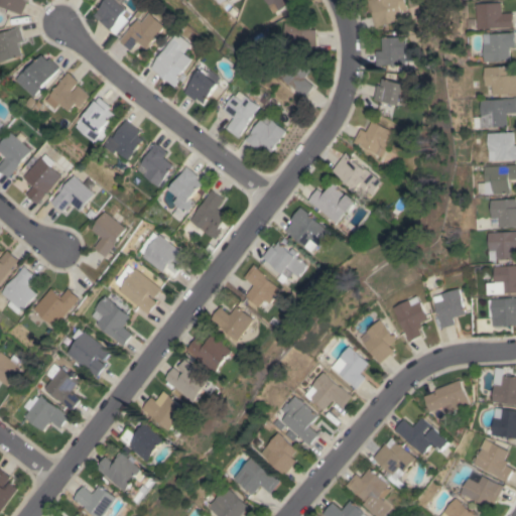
[(0,0),(25,0),(29,1),(23,14),(0,3),(0,0)]
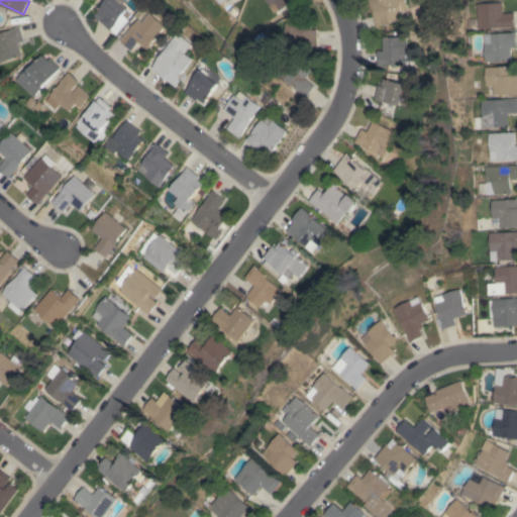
[(97,15),(110,0),(129,0),(127,3),(132,7),(130,10),(134,14),(131,17),(127,14),(117,24),(118,25),(113,31),(97,15)]
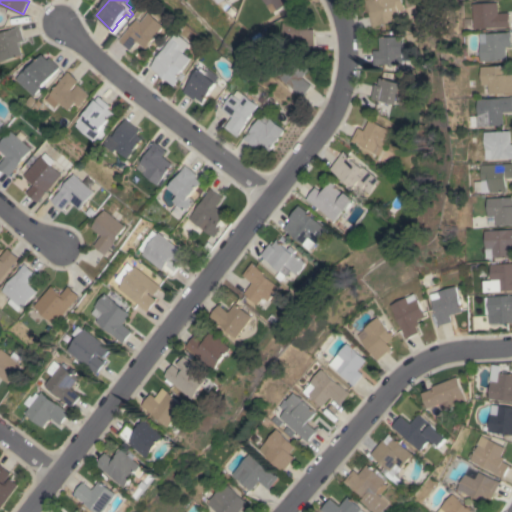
[(296,0),(277,10),(273,2),(267,5),(264,0),(296,0)]
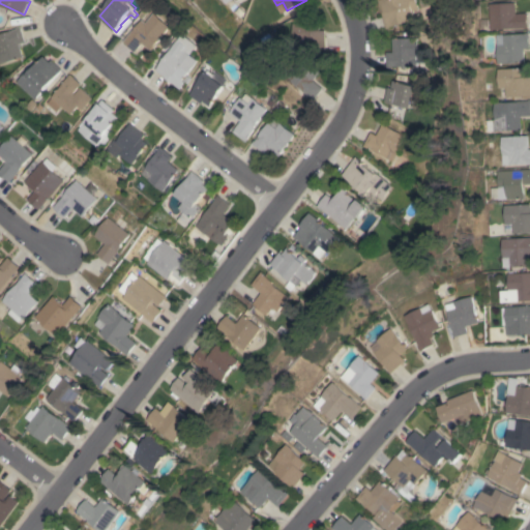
[(420,0),(423,9),(417,11),(419,20),(391,27),(392,27),(388,28),(380,0),(420,0)]
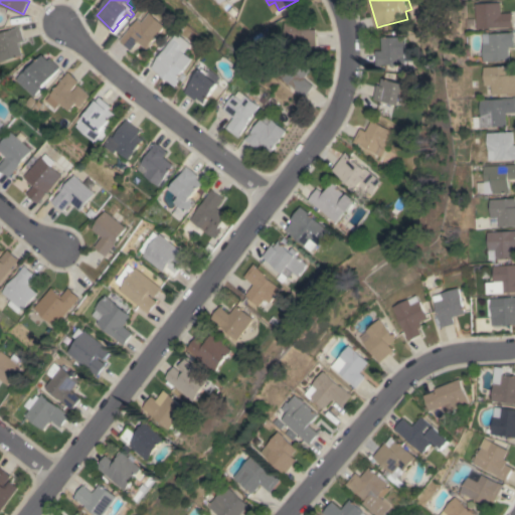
[(474,3),(500,2),(501,13),(512,13),(513,27),(476,29),(474,3)]
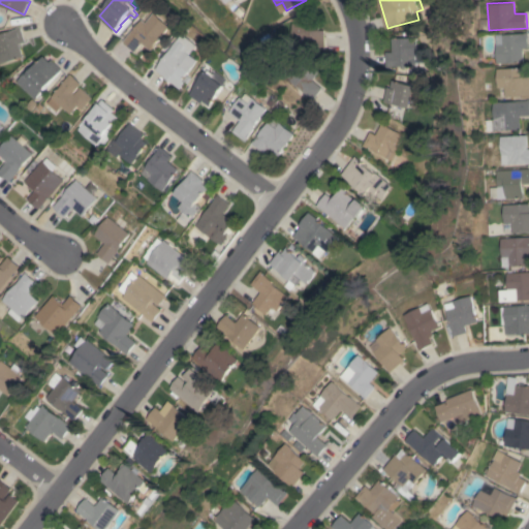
[(174,27),(153,51),(145,42),(137,52),(125,41),(134,31),(134,32),(146,20),(149,23),(158,12),(174,27)]
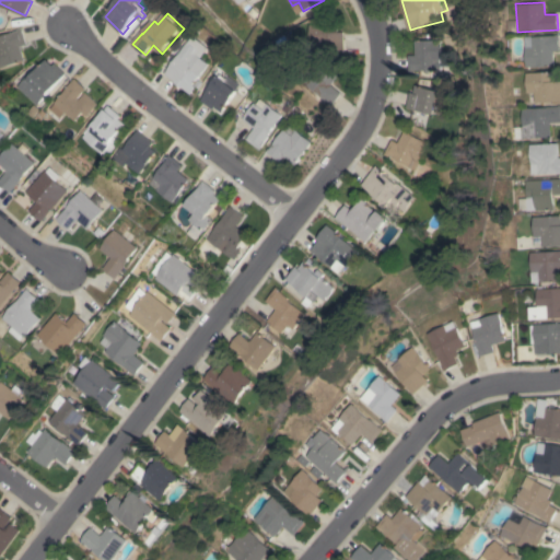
[(345,49),(311,50),(311,24),(339,24),(339,32),(345,32),(345,49)]
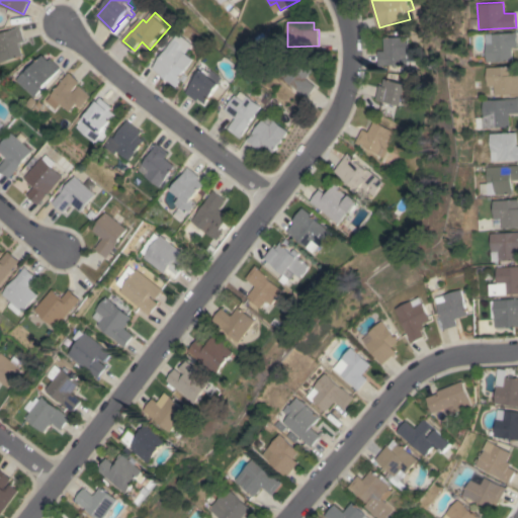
[(0,63),(0,32),(16,28),(16,27),(21,25),(25,40),(19,42),(22,56),(0,63)]
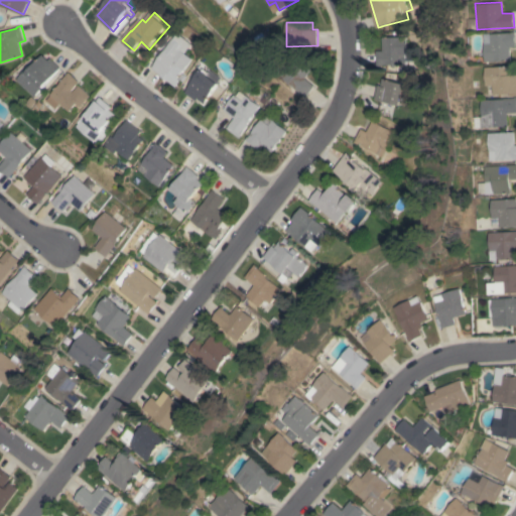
[(483,43),(483,34),(490,33),(490,34),(515,32),(515,46),(509,46),(510,60),(485,61),(484,43),(483,43)]
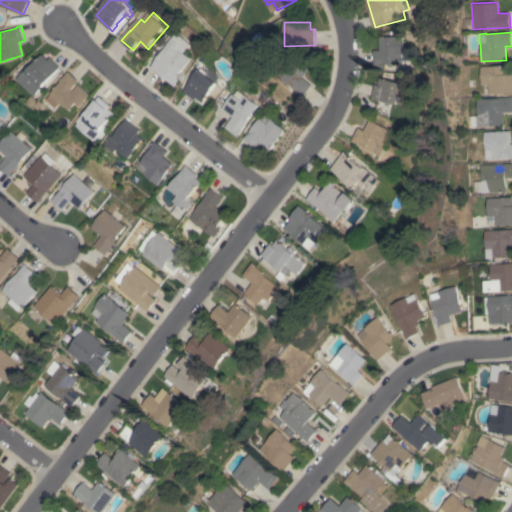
[(409,63),(375,64),(375,50),(382,50),(382,37),(408,36),(409,63)]
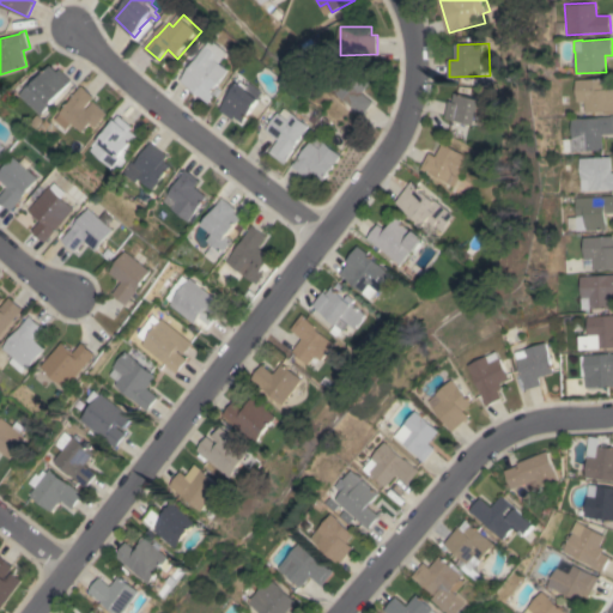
[(224,91),(219,97),(217,95),(211,103),(201,96),(200,97),(192,90),(193,89),(182,80),(210,46),(220,54),(218,58),(232,70),(219,87),(224,91)]
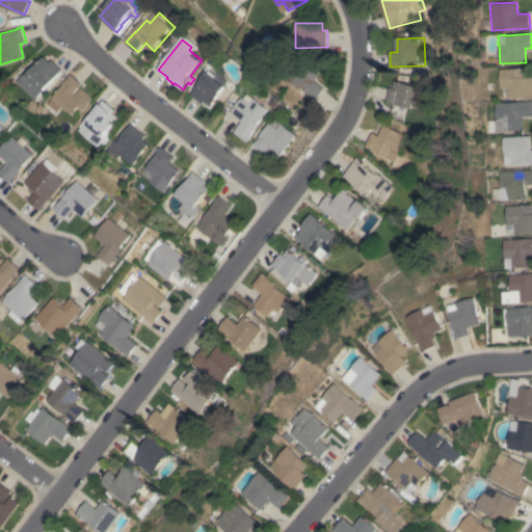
[(301,55),(322,72),(315,80),(325,88),(316,100),(303,90),(304,89),(286,74),(301,55)]
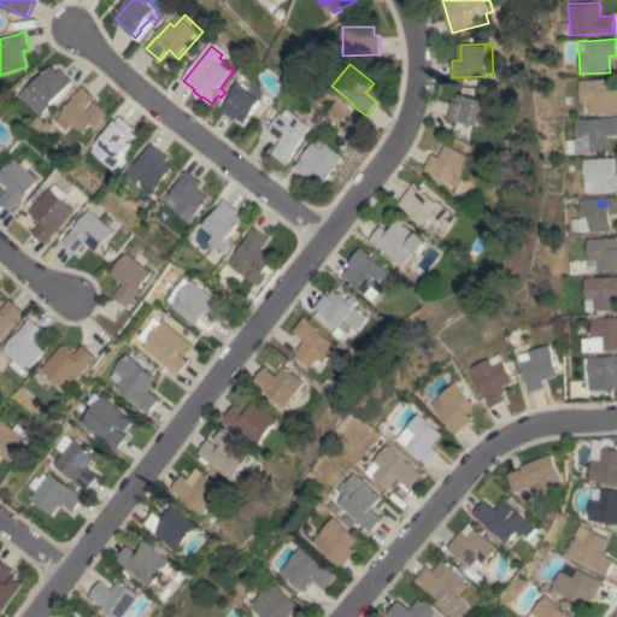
[(18,94),(28,84),(30,87),(51,65),(58,72),(60,69),(72,81),(40,116),(18,94)]
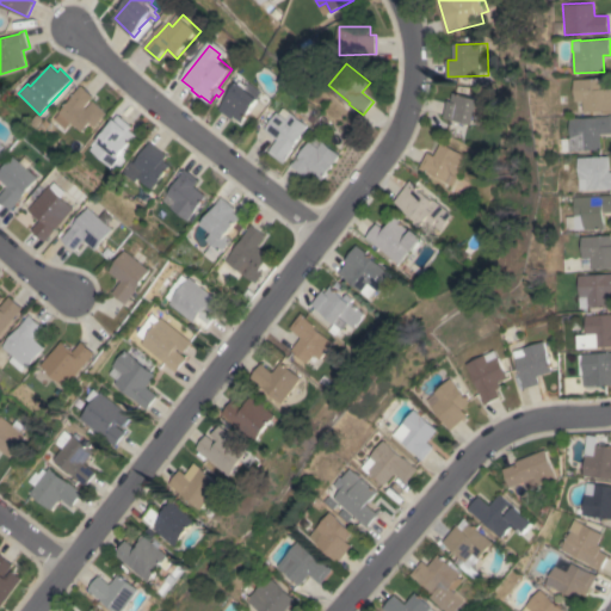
[(573,80),(604,78),(604,88),(610,88),(610,112),(602,112),(602,111),(575,112),(574,100),(573,80)]
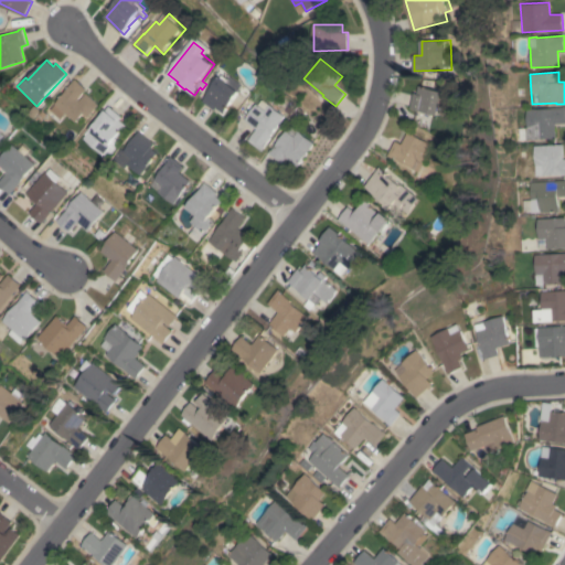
[(224,76),(232,82),(235,77),(246,86),(225,113),(219,107),(216,109),(204,100),(224,76)]
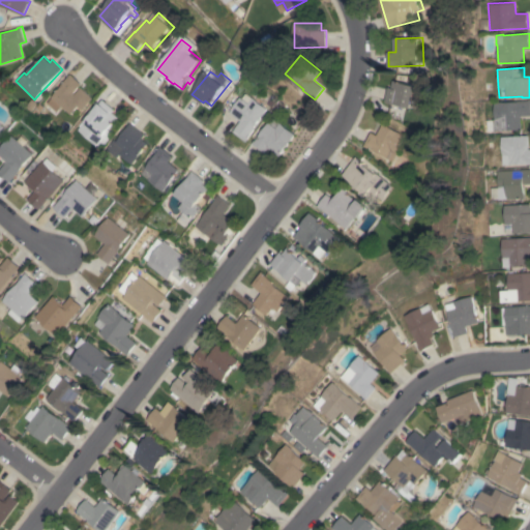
[(92,98),(82,110),(78,106),(69,114),(61,106),(56,111),(47,102),(51,98),(51,97),(61,86),(60,85),(70,74),(81,84),(72,93),(75,94),(81,87),(92,98)]
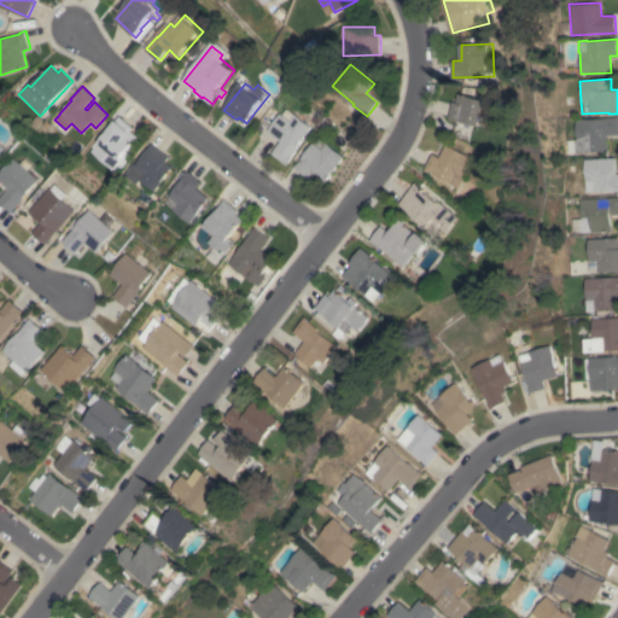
[(455,101),(460,101),(461,93),(501,103),(497,118),(487,116),(489,117),(487,124),(484,124),(484,126),(452,118),(455,101)]
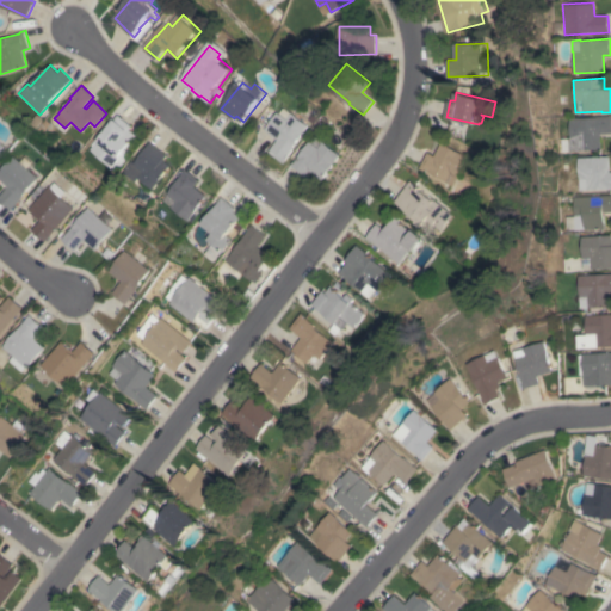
[(281,112),(287,105),(295,111),(295,112),(312,125),(296,146),(297,147),(285,164),(270,152),(279,139),(267,130),(281,112)]
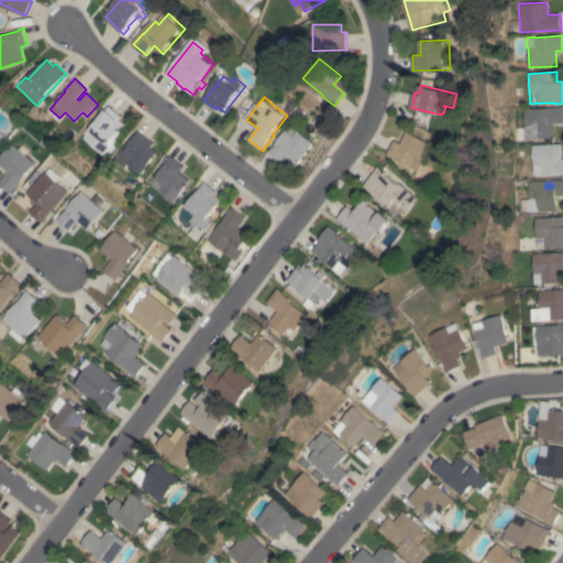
[(83,138),(98,119),(97,119),(108,106),(121,117),(119,119),(124,124),(113,138),(120,142),(107,157),(102,153),(101,154),(83,138)]
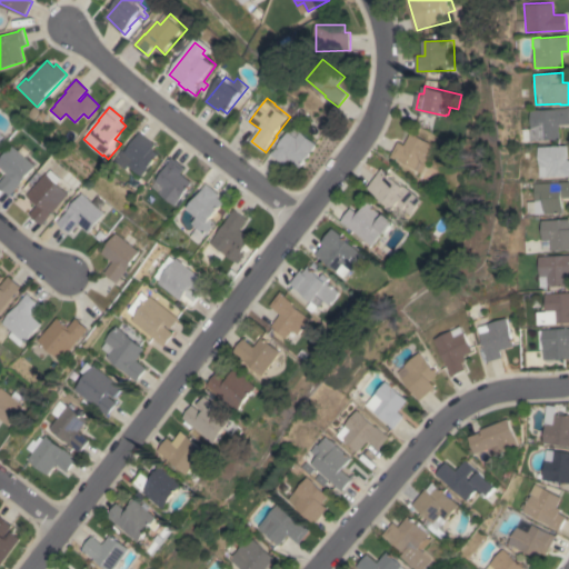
[(522,141),(522,129),(529,129),(529,128),(530,128),(529,110),(567,108),(567,107),(568,107),(568,123),(559,125),(559,139),(522,141)]
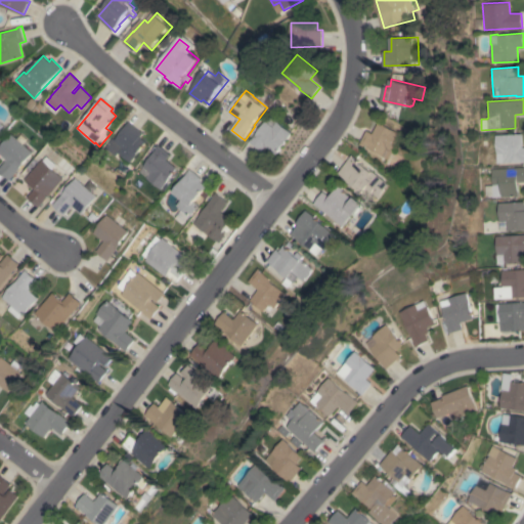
[(294,132),(277,155),(266,146),(263,150),(251,141),(253,138),(254,139),(267,121),(275,127),(279,122),(294,132)]
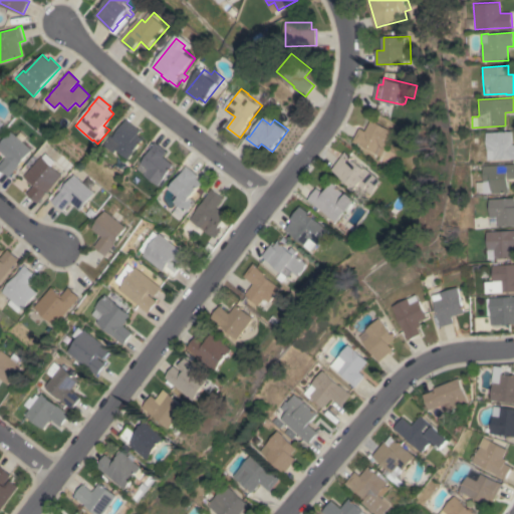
[(141,131),(138,135),(143,139),(127,159),(115,150),(112,153),(102,145),(109,135),(112,137),(125,119),(141,131)]
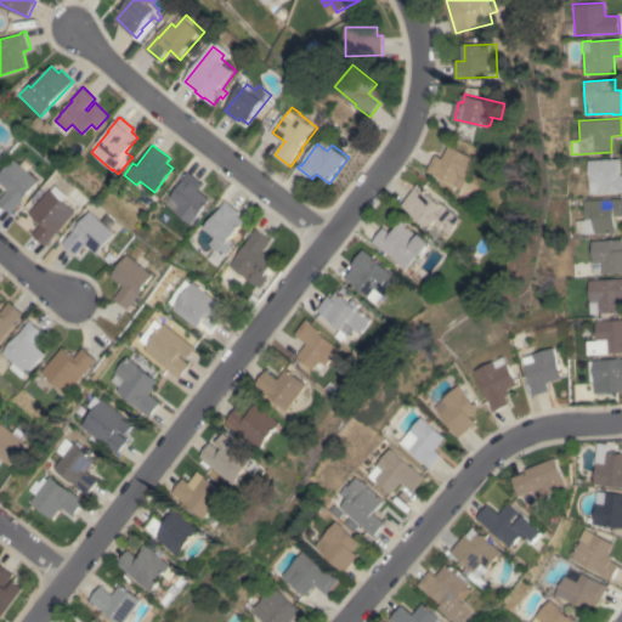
[(480,159),(465,188),(434,173),(433,174),(429,171),(437,154),(445,159),(452,145),(480,159)]
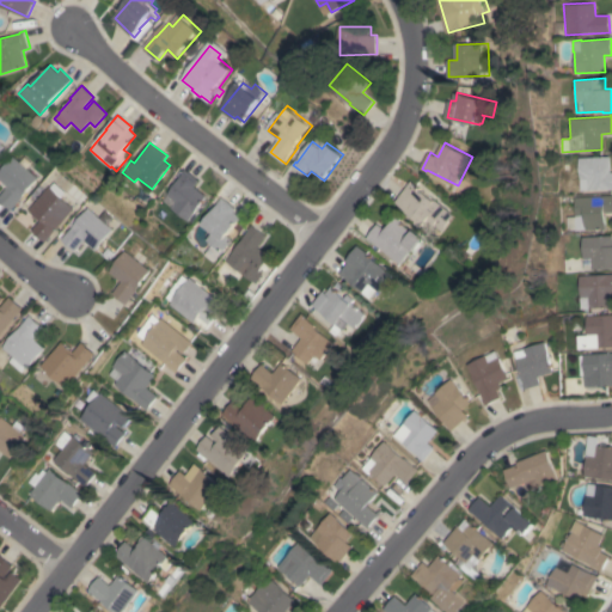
[(40,177),(23,196),(24,196),(12,209),(0,199),(0,196),(8,188),(7,187),(7,185),(0,178),(0,172),(16,157),(40,177)]
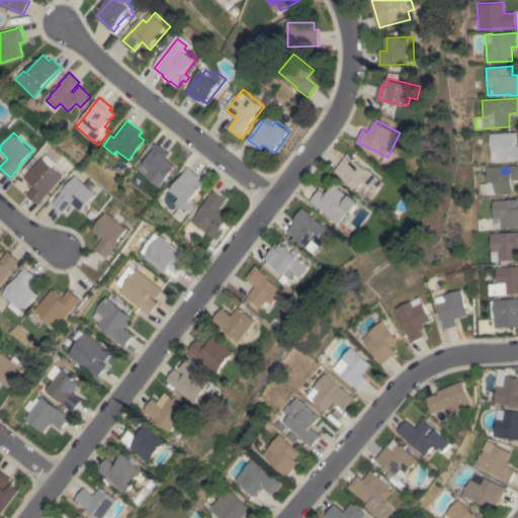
[(490,134),(516,133),(516,146),(517,146),(517,160),(491,161),(490,134)]
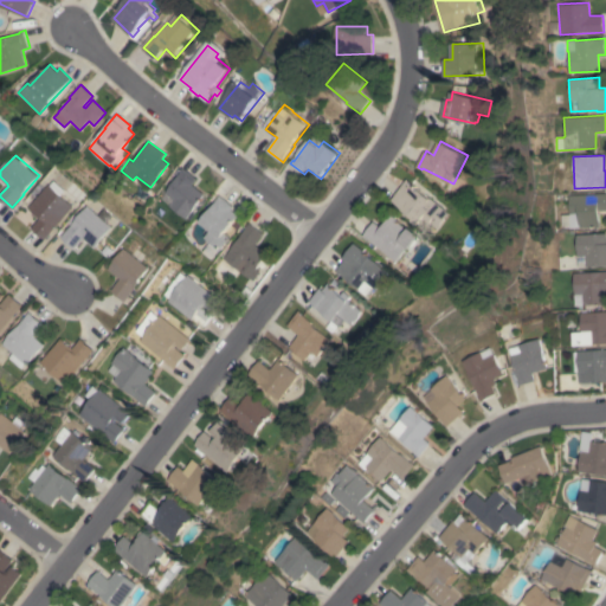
[(169,206),(174,199),(165,192),(180,172),(180,171),(182,167),(197,178),(192,185),(204,194),(186,219),(169,206)]
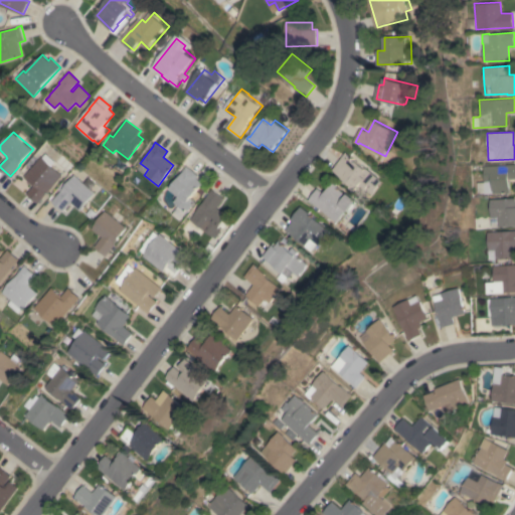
[(347,152),(369,168),(386,181),(375,194),(372,192),(366,199),(352,188),(354,186),(334,170),(347,152)]
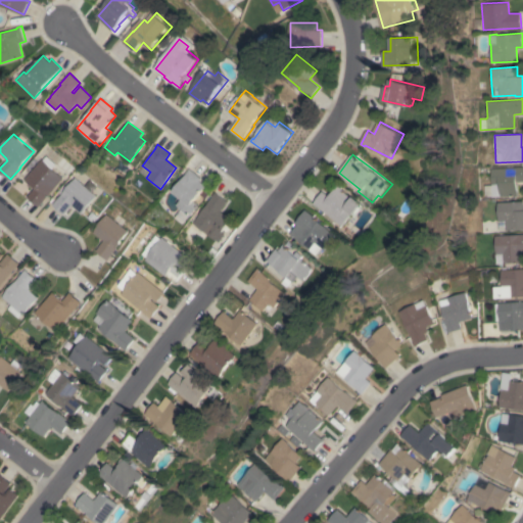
[(54,169),(64,178),(40,206),(28,196),(36,188),(26,179),(43,158),(45,159),(48,156),(57,164),(54,169)]
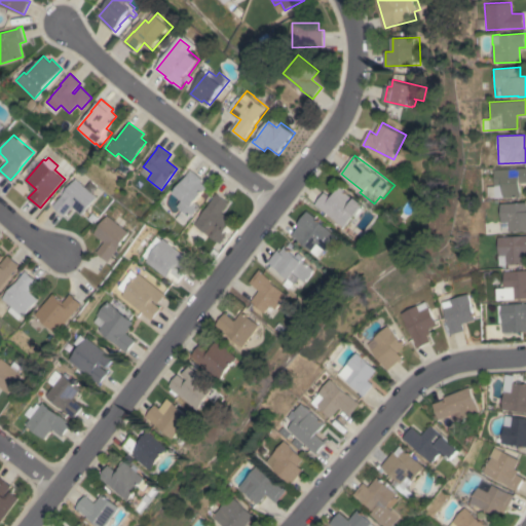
[(525,167),(525,182),(520,183),(521,197),(517,197),(517,196),(487,198),(487,186),(494,186),(493,170),(525,167)]
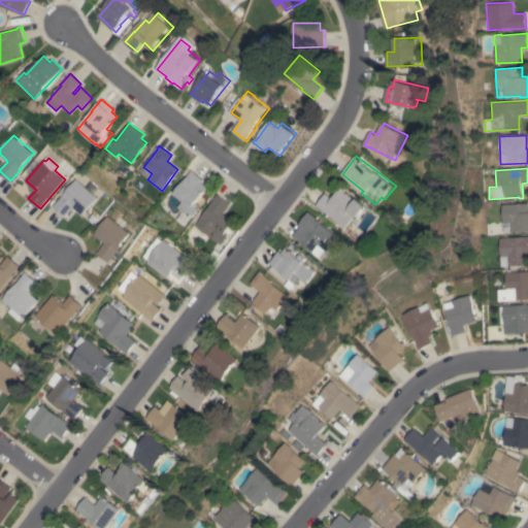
[(184,227),(175,220),(183,211),(177,206),(183,200),(173,193),(189,174),(189,173),(191,170),(203,180),(201,183),(207,188),(195,202),(197,204),(195,207),(198,209),(191,218),(189,219),(184,227)]
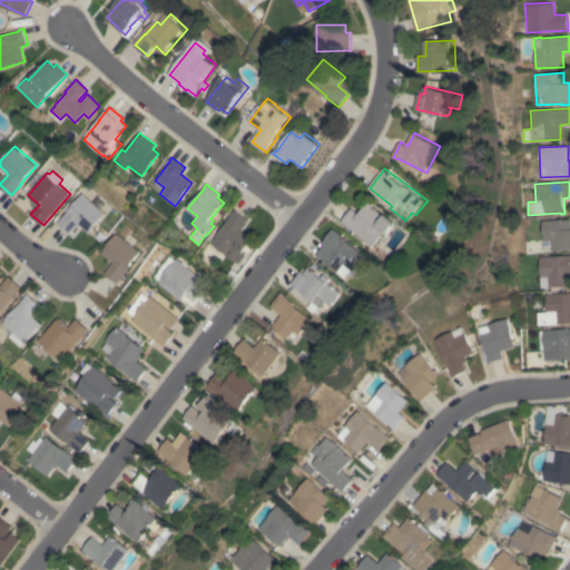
[(108,214),(90,233),(80,224),(71,234),(59,224),(85,194),(108,214)]
